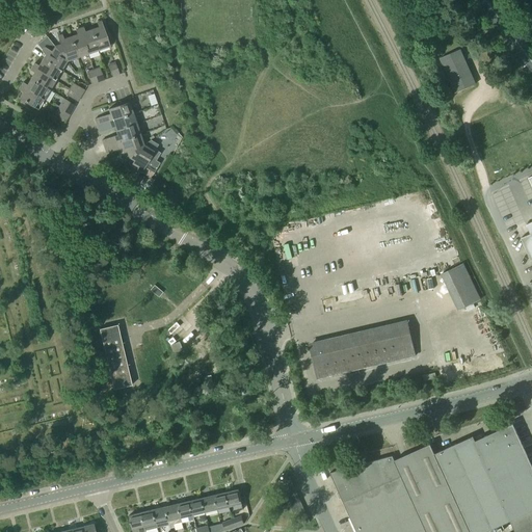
[(90,30),(98,51),(109,47),(101,21),(97,23),(98,27),(90,30)]
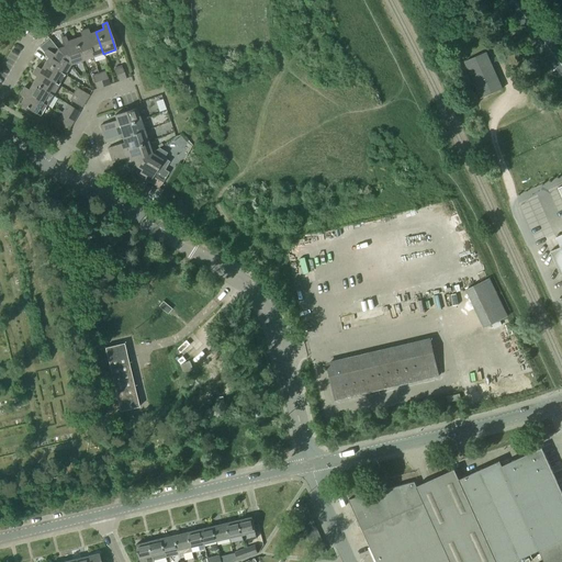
[(103,54),(96,32),(89,34),(87,29),(83,31),(92,57),(103,54)]
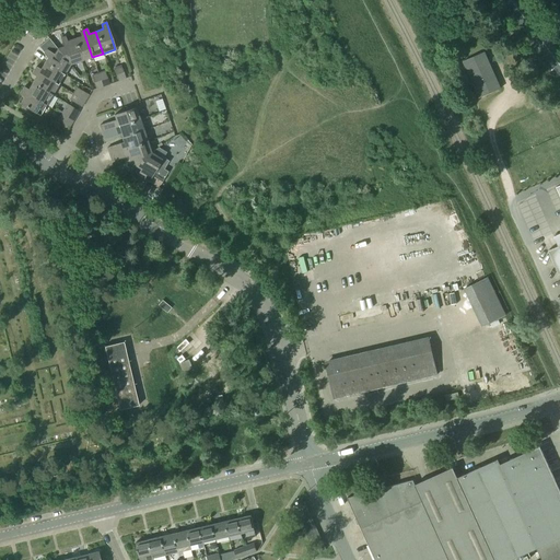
[(81,36),(73,39),(81,61),(92,57),(83,31),(79,32),(81,36)]
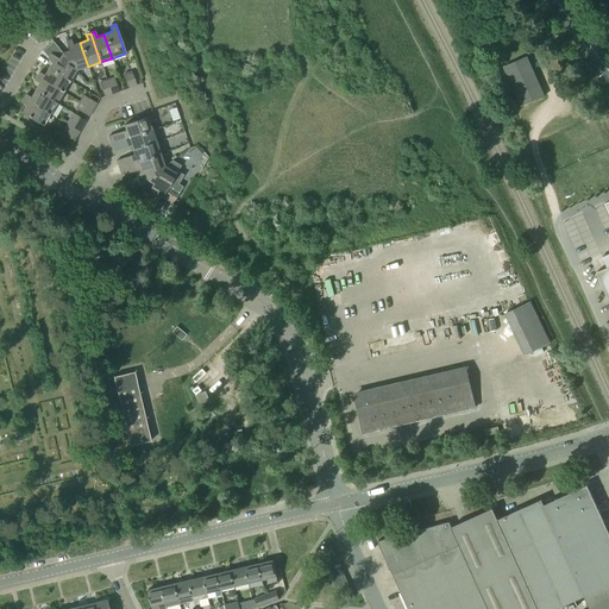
[(88,67),(80,43),(71,45),(70,39),(66,42),(69,50),(62,52),(75,71),(88,67)]
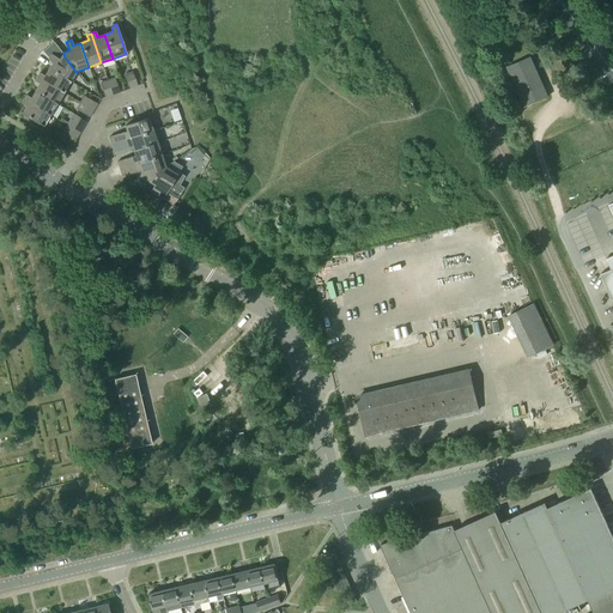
[(76,72),(62,53),(53,42),(42,52),(48,58),(53,61),(48,68),(70,82),(76,72)]
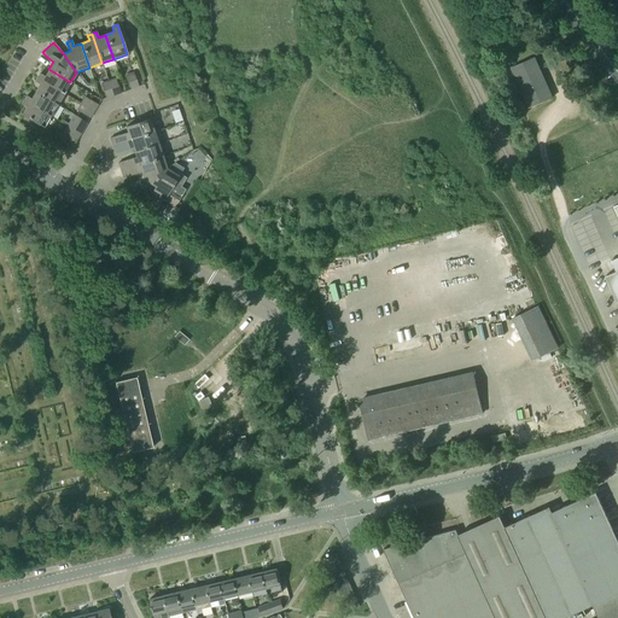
[(529,109),(552,98),(534,58),(511,68),(529,109)]
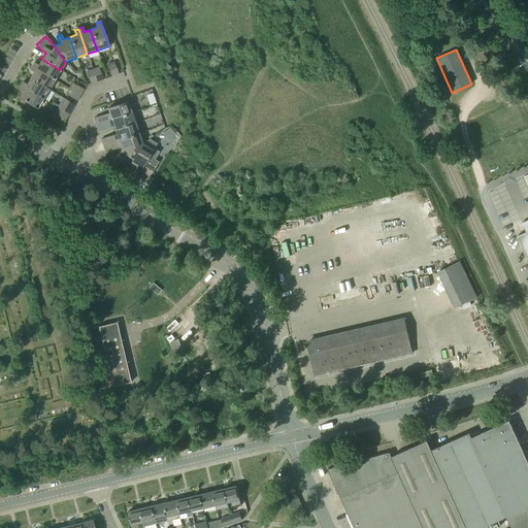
[(60,70),(41,59),(38,65),(33,63),(31,66),(55,79),(60,70)]
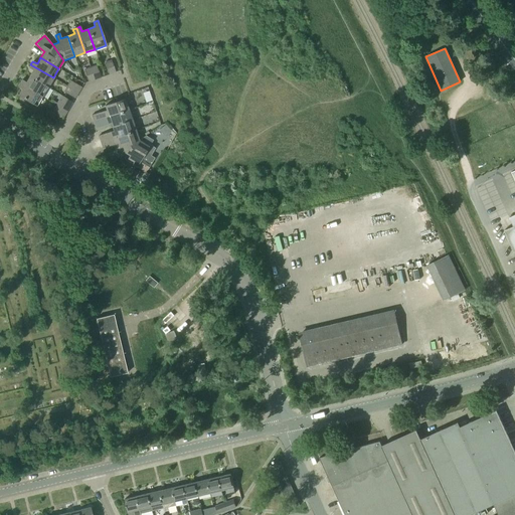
[(110,74),(115,72),(111,61),(105,63),(110,74)]
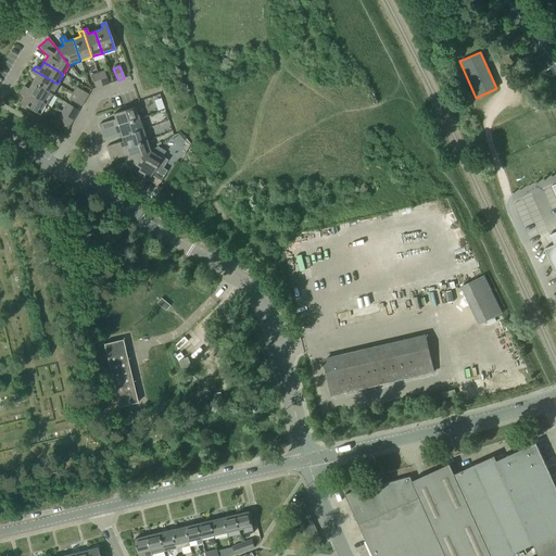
[(58,84),(33,70),(32,73),(36,76),(32,83),(51,93),(58,84)]
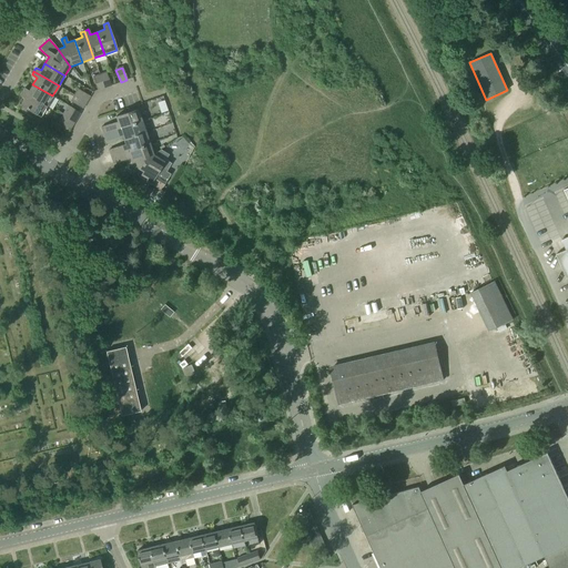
[(100,75),(104,88),(111,85),(105,73),(100,75)]
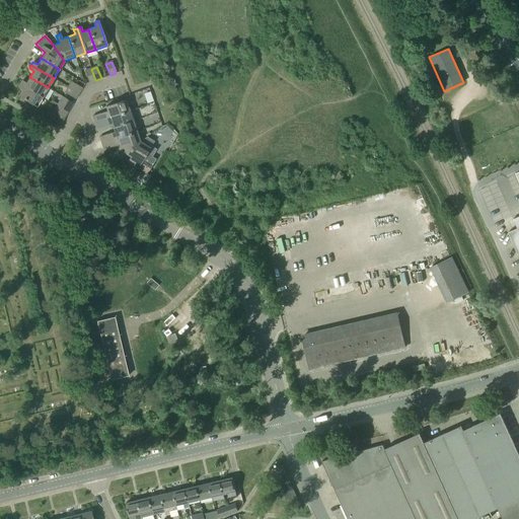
[(95,80),(91,69),(85,71),(89,83),(95,80)]
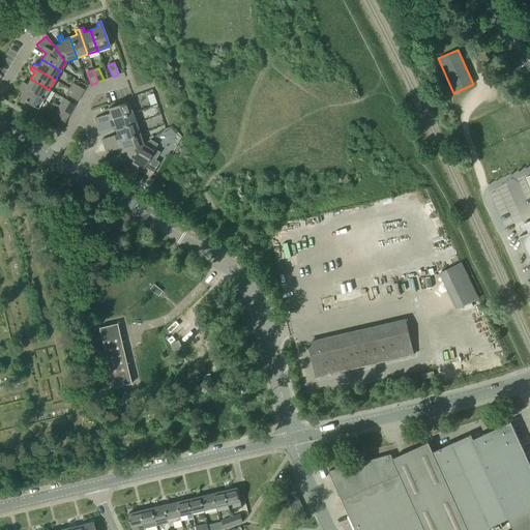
[(49,89),(30,79),(27,85),(22,82),(20,85),(42,99),(49,89)]
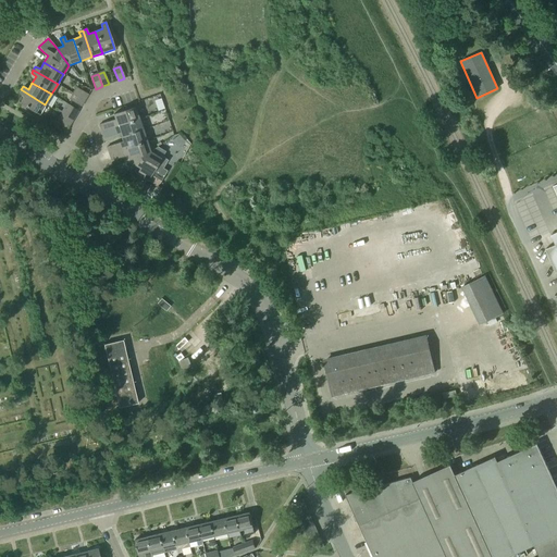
[(76,87),(73,94),(85,100),(88,95),(76,87)]
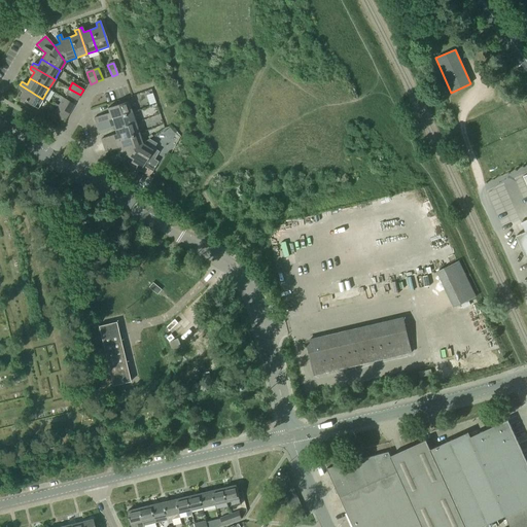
[(42,99),(20,84),(19,88),(23,91),(19,97),(37,108),(42,99)]
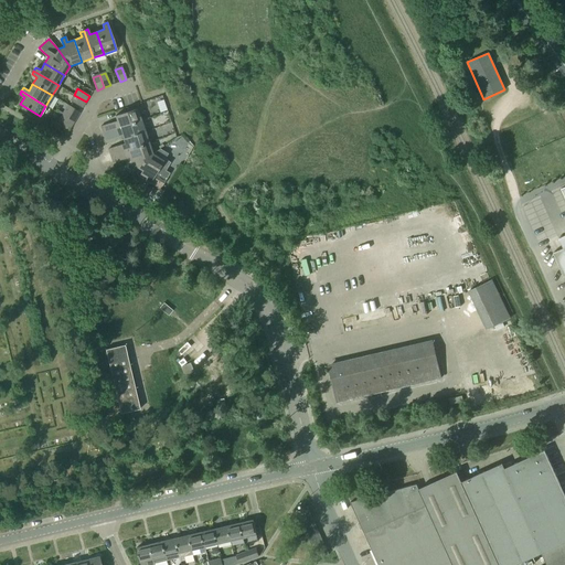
[(86,102),(74,95),(71,100),(82,107),(86,102)]
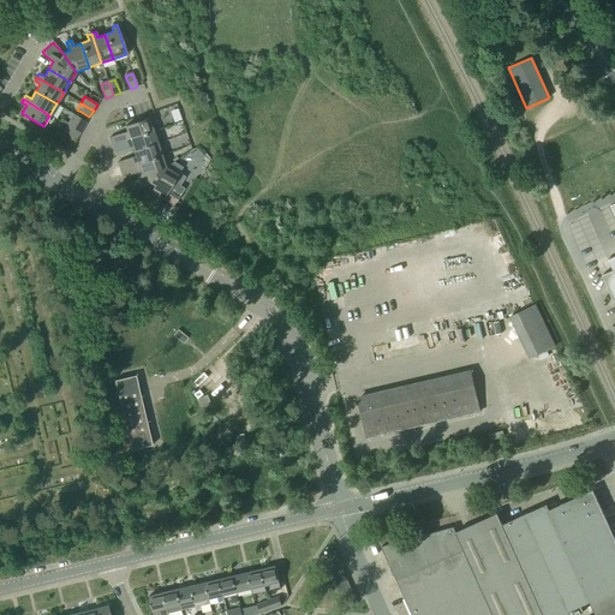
[(67,125),(79,133),(84,126),(71,119),(67,125)]
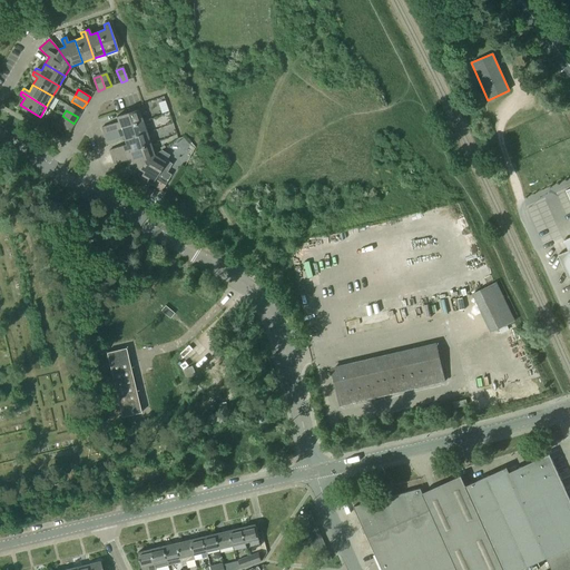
[(104,135),(143,121),(138,110),(116,117),(117,123),(101,128),(104,135)]
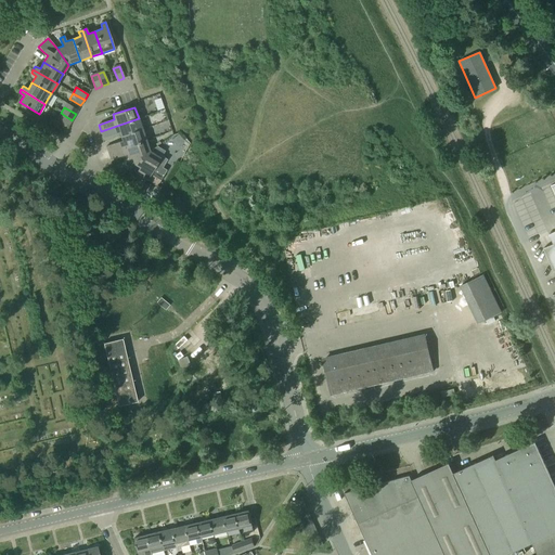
[(72,120),(61,113),(57,118),(68,126),(72,120)]
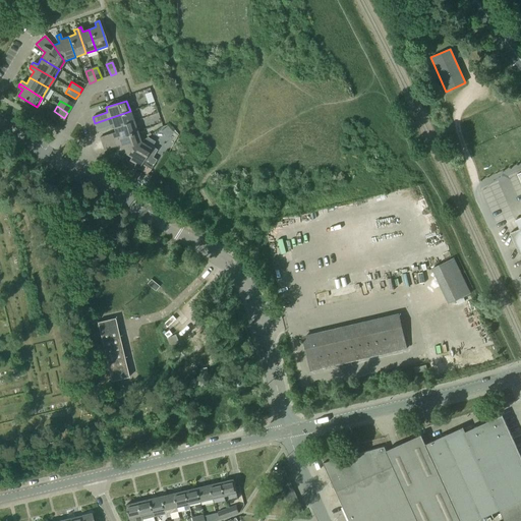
[(133,121),(130,111),(95,123),(97,129),(111,124),(113,128),(133,121)]
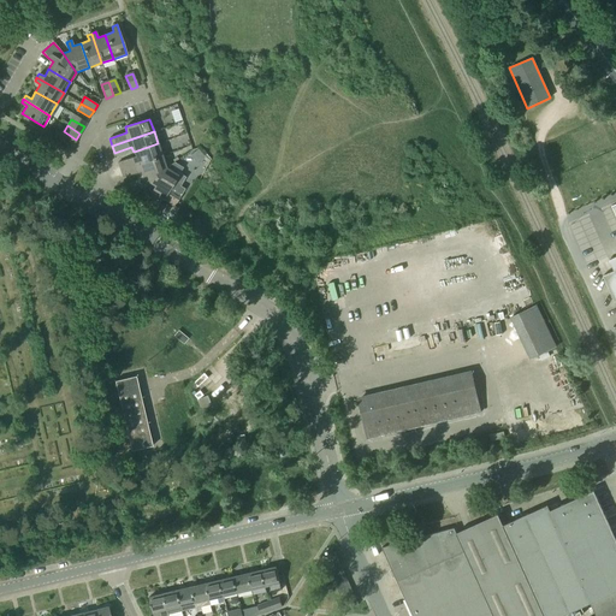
[(158,143),(134,152),(135,157),(118,163),(120,170),(163,157),(158,143)]
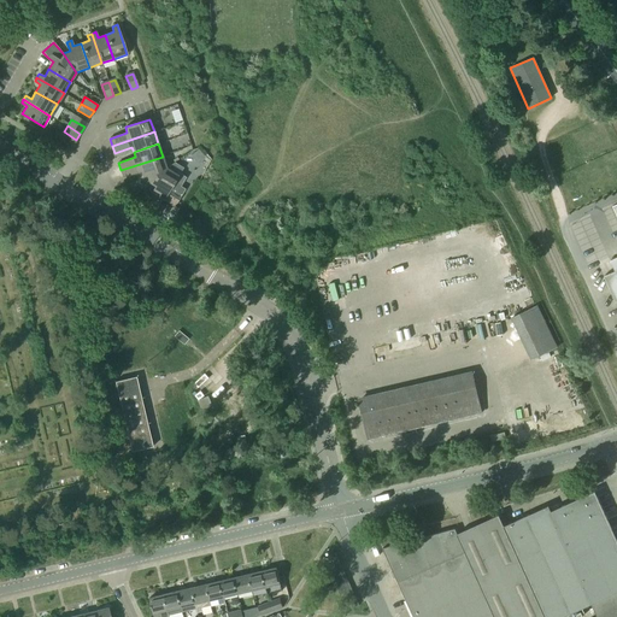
[(198,151),(192,156),(197,163),(204,157),(198,151)]
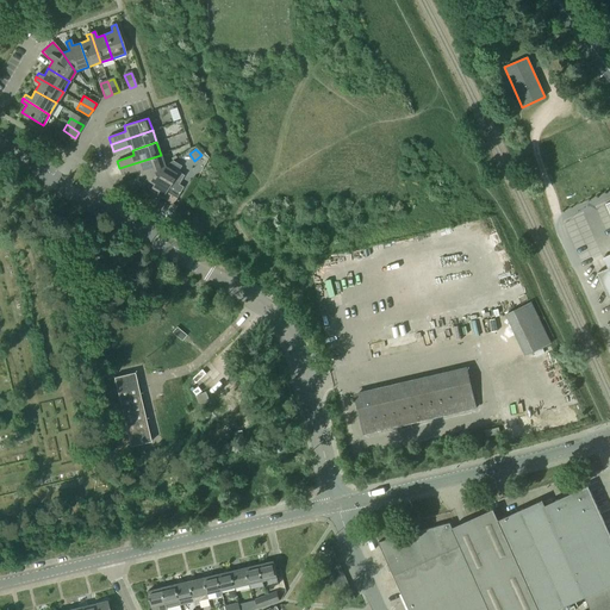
[(147,181),(165,167),(161,155),(119,168),(122,175),(138,169),(141,175),(144,174),(147,181)]
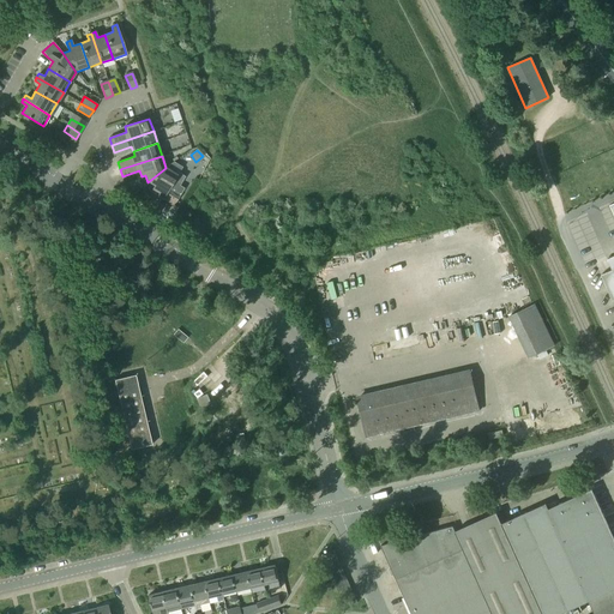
[(180,186),(185,176),(178,173),(176,174),(166,168),(148,182),(155,186),(152,190),(158,193),(157,197),(174,206),(185,188),(180,186)]
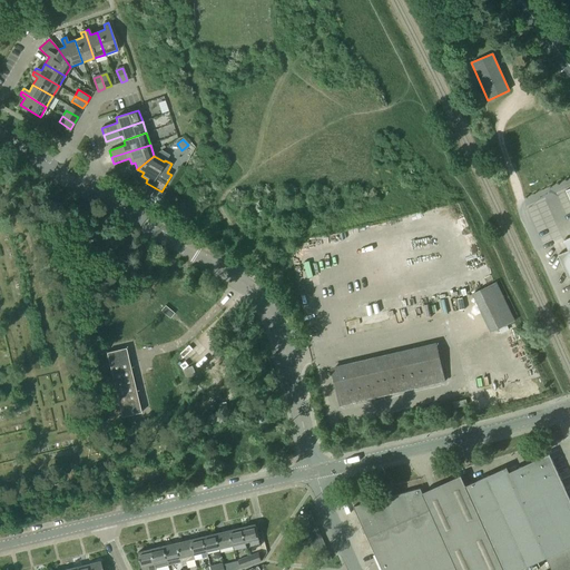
[(558,256),(569,283),(569,189),(566,192),(569,200),(569,237),(563,241),(568,252),(558,256)]
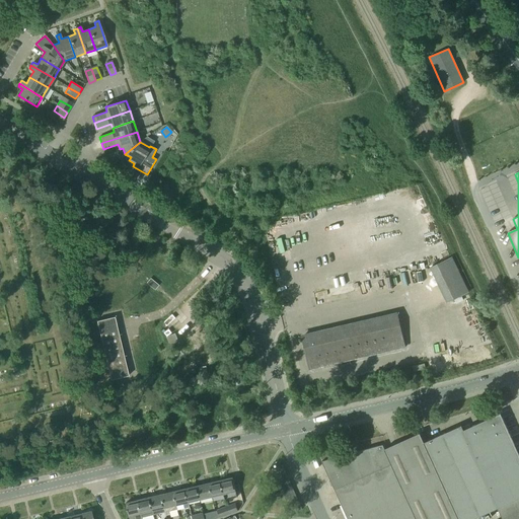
[(429,264),(444,300),(466,292),(451,255),(429,264)]
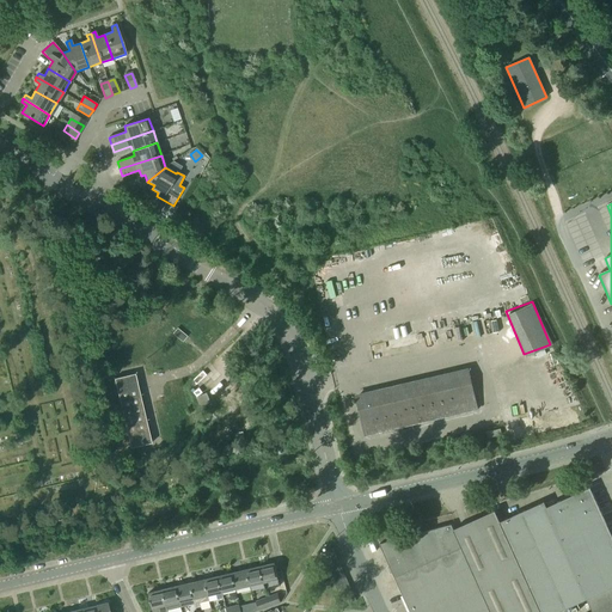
[(460,322),(463,334),(484,330),(483,318),(460,322)]
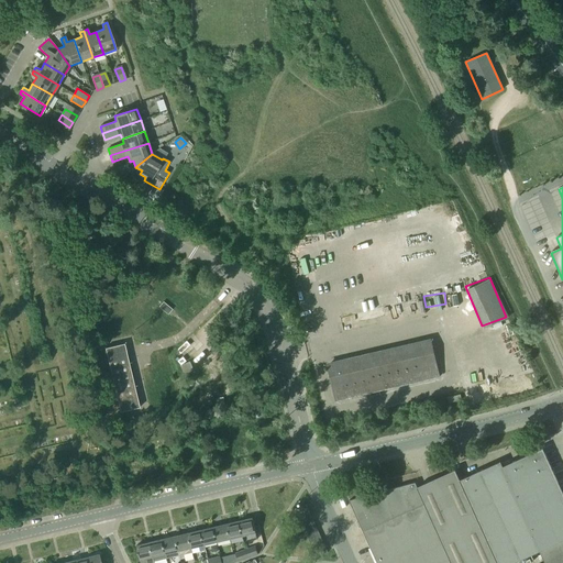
[(172,309),(163,301),(158,307),(167,315),(172,309)]
